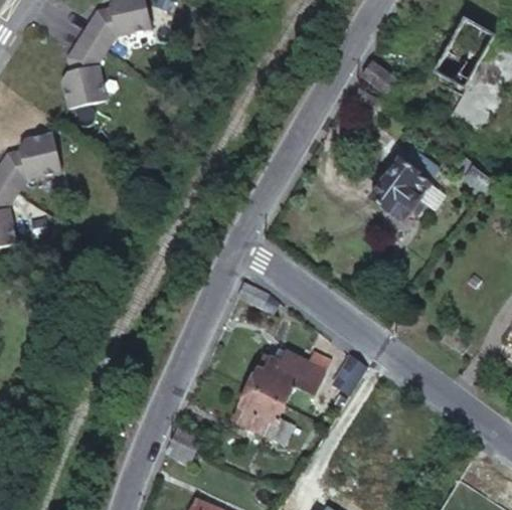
[(93,18),(83,31),(110,47),(118,34),(152,27),(146,0),(112,0),(111,3),(112,9),(101,12),(97,19),(93,18)]
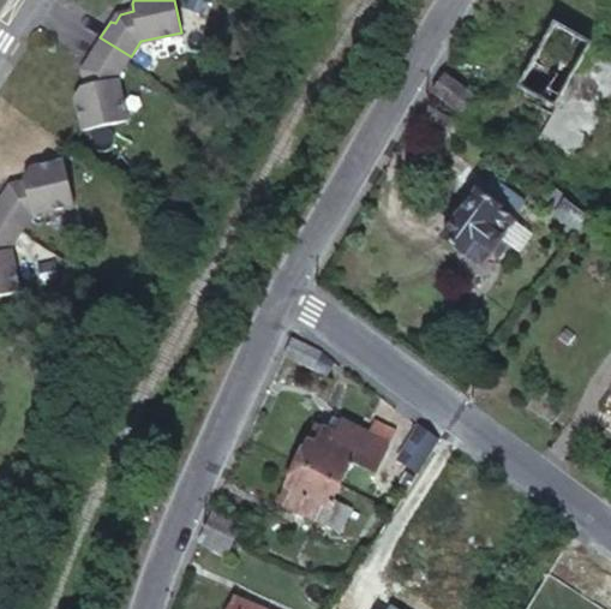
[(569,117),(580,102),(567,93),(574,84),(587,93),(597,78),(585,70),(594,55),(561,31),(517,91),(551,114),(556,108),(569,117)]
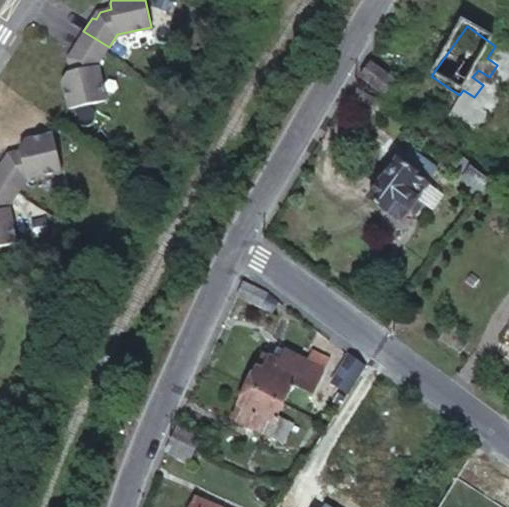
[(64,77),(69,104),(106,97),(100,63),(109,47),(83,31),(75,46),(78,48),(72,58),(74,67),(68,68),(64,77)]
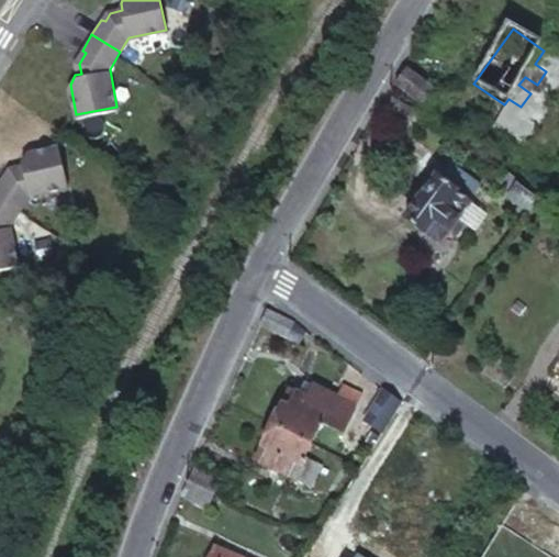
[(439,68),(421,56),(402,82),(433,102),(445,86),(433,78),(439,68)]
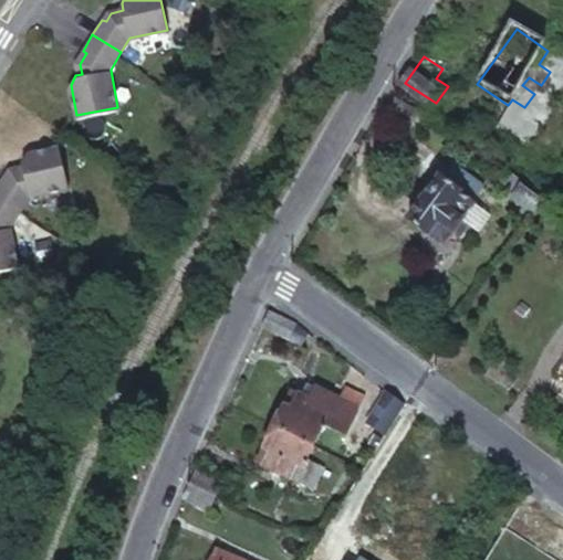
[(455,76),(442,69),(436,78),(448,86),(455,76)]
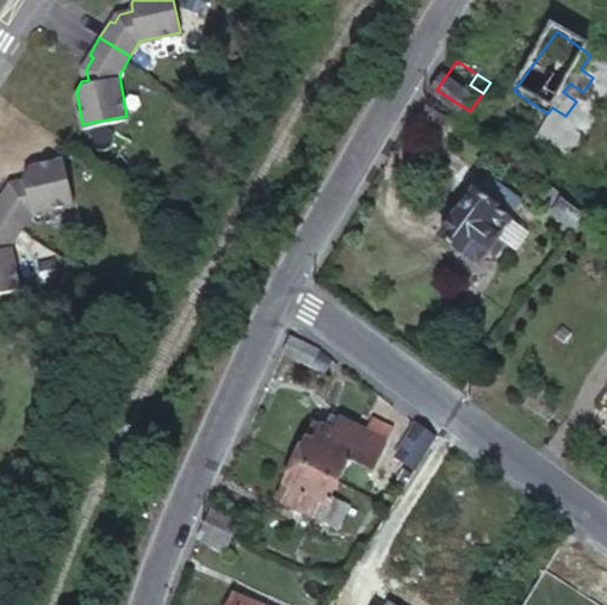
[(576,102),(583,92),(570,84),(563,92),(576,102)]
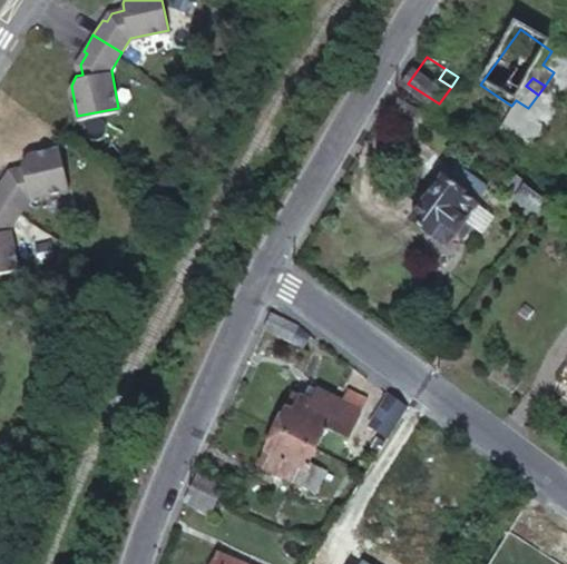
[(402,97),(393,110),(416,127),(424,115),(402,97)]
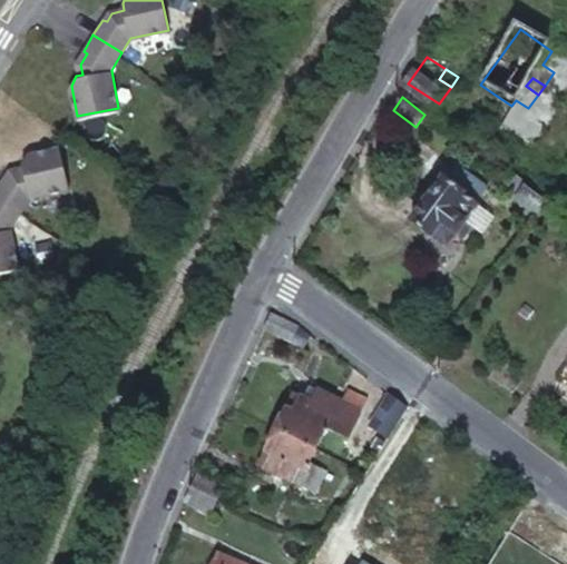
[(3,177),(0,180),(0,197),(20,210),(29,196),(67,188),(58,144),(29,150),(23,159),(25,168),(12,170),(7,178),(3,177)]
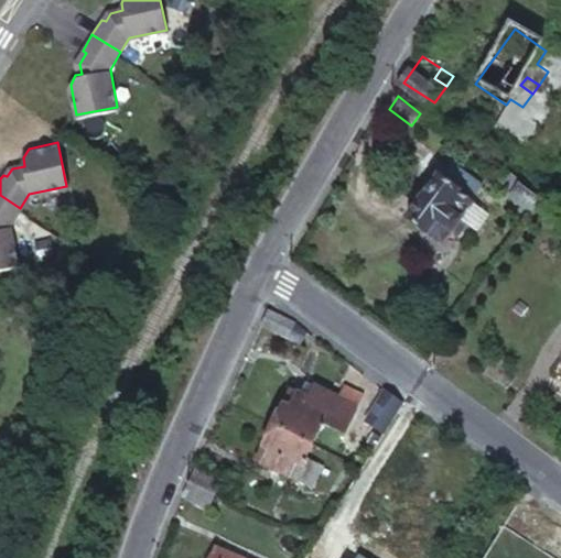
[(442,173),(409,215),(442,240),(452,228),(457,233),(464,223),(460,220),(476,200),(442,173)]
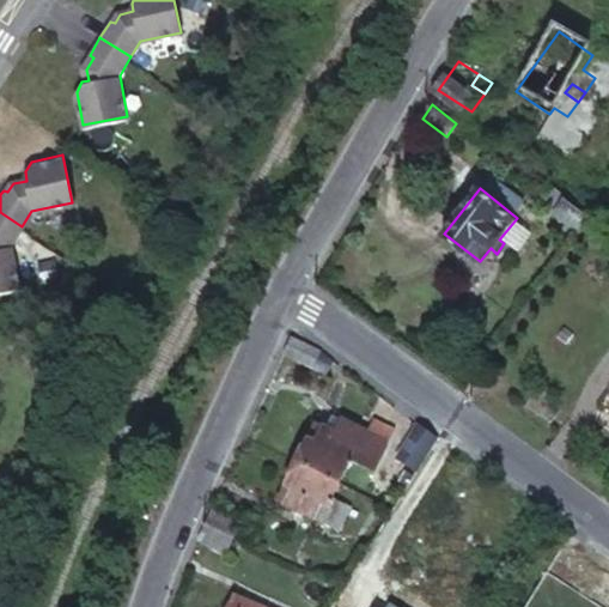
[(590,216),(565,198),(554,213),(578,232),(590,216)]
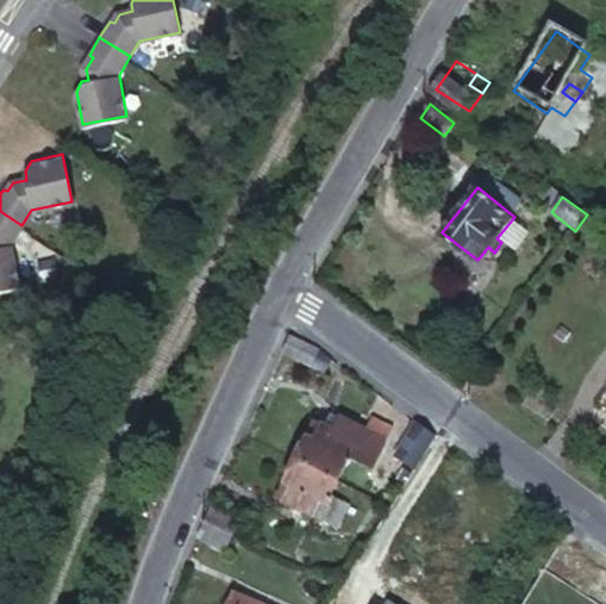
[(0,290),(22,286),(12,242),(22,225),(0,211),(0,290)]
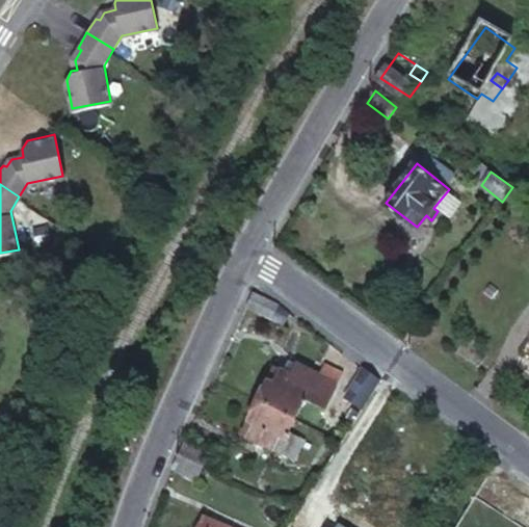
[(252,294),(247,302),(273,314),(279,301),(269,295),(268,296),(254,290),(252,294)]
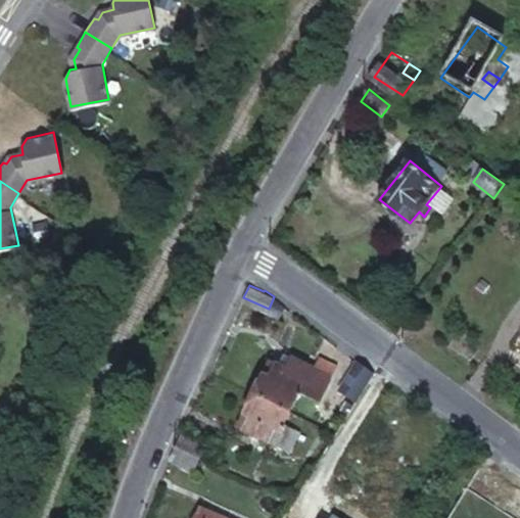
[(277,350),(272,361),(279,365),(284,355),(277,350)]
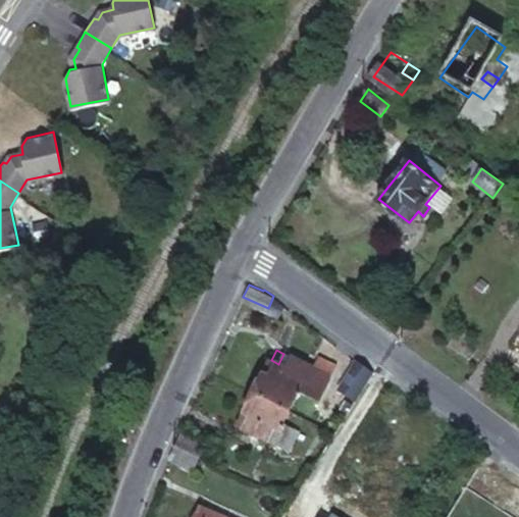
[(268,358),(251,392),(260,397),(277,405),(287,386),(312,398),(328,364),(327,362),(311,355),(306,364),(283,354),(278,364),(271,360),(268,358)]
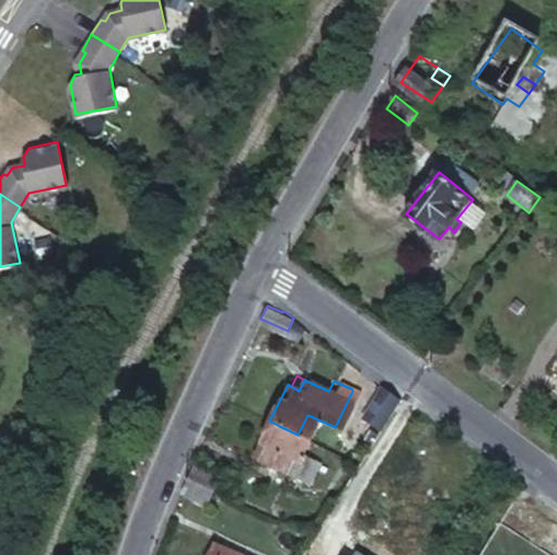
[(401,397),(384,383),(364,415),(382,426),(394,407),(396,405),(399,400),(401,397)]
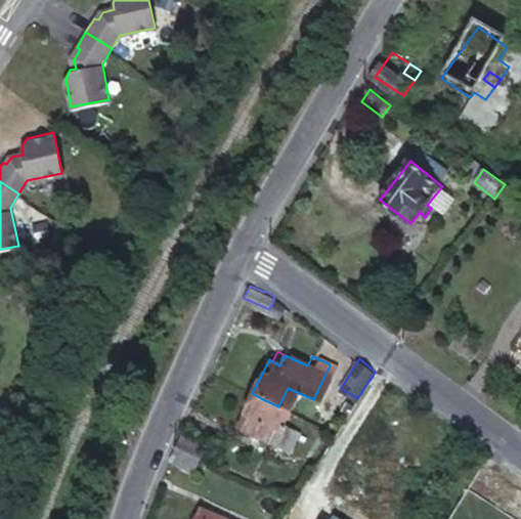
[(252,393),(236,426),(276,446),(285,432),(269,424),(278,406),(261,398),(252,393)]
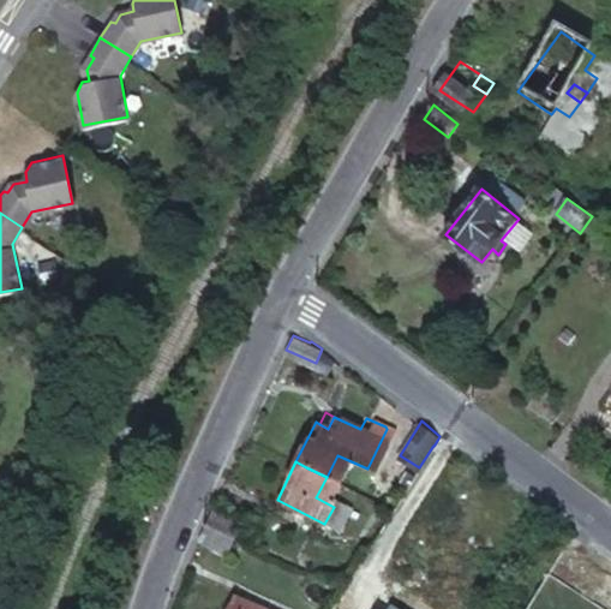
[(205,525),(235,538),(243,523),(214,509),(205,525)]
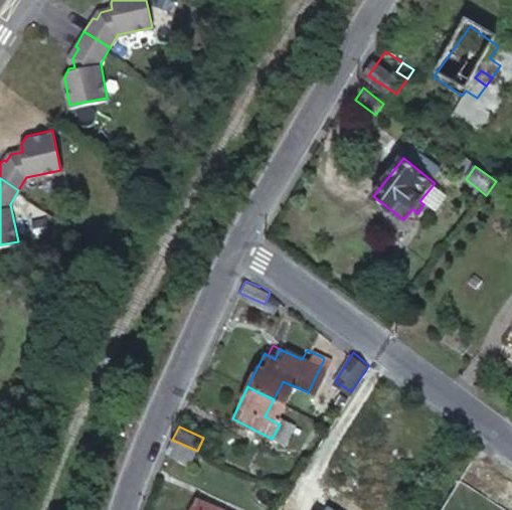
[(166,453),(192,463),(197,451),(172,440),(169,446),(166,453)]
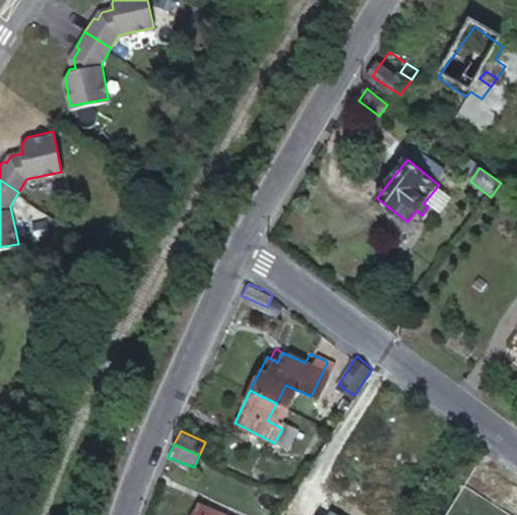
[(224,514),(197,504),(192,514),(224,514)]
